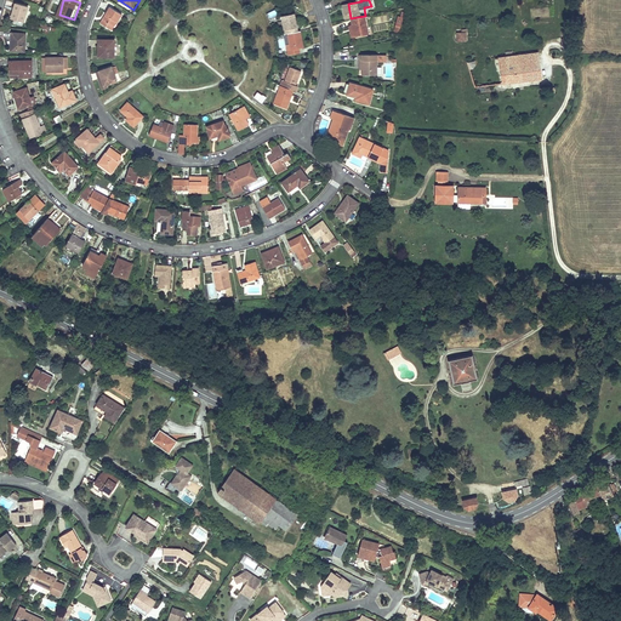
[(30,6),(17,3),(12,17),(26,21),(30,6)]
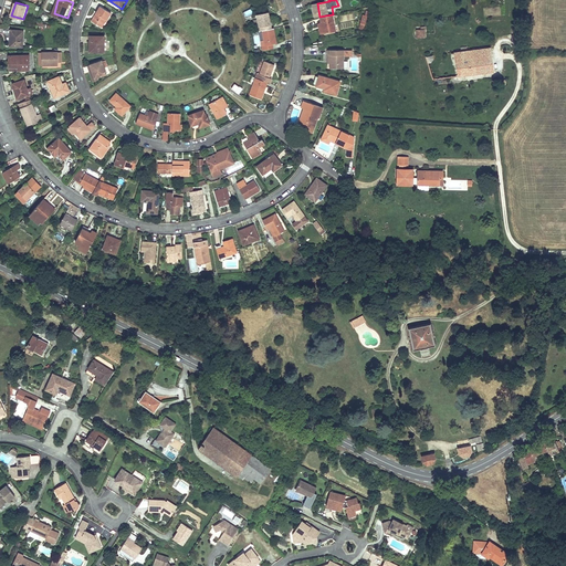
[(96,23),(103,28),(107,20),(109,22),(114,16),(102,8),(95,18),(98,20),(96,23)]
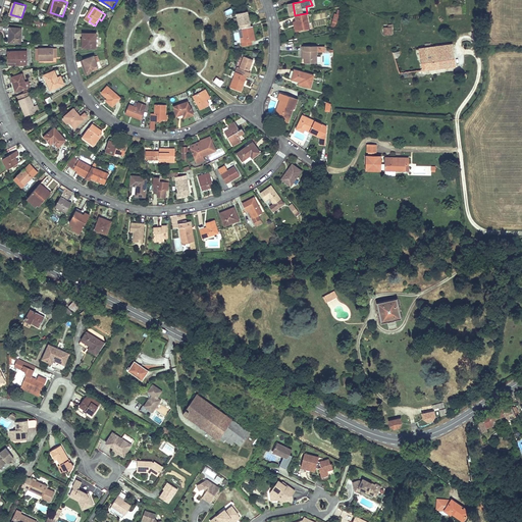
[(239,13),(242,28),(244,28),(254,25),(251,10),(239,13)]
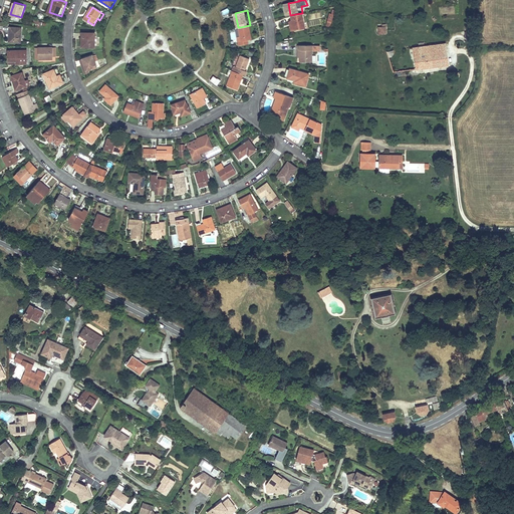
[(311,28),(308,12),(302,13),(295,14),(299,31),(311,28)]
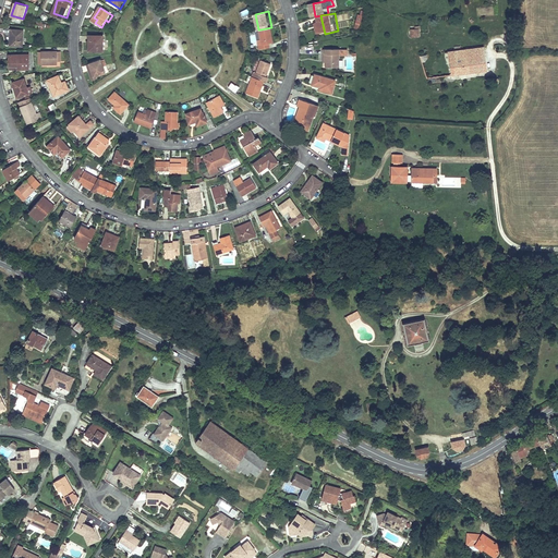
[(353,28),(359,29),(362,15),(358,14),(353,28)]
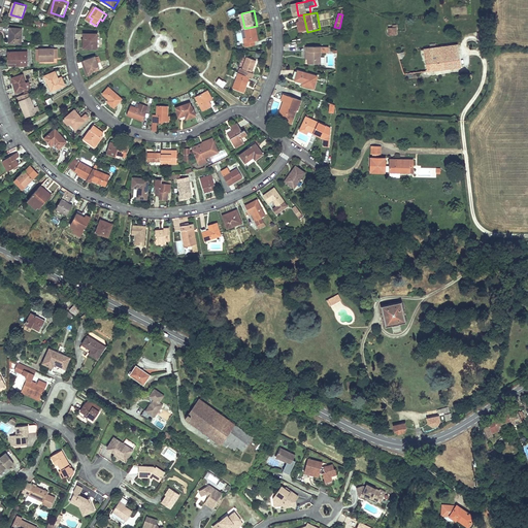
[(388,35),(396,35),(396,25),(388,25),(388,35)]
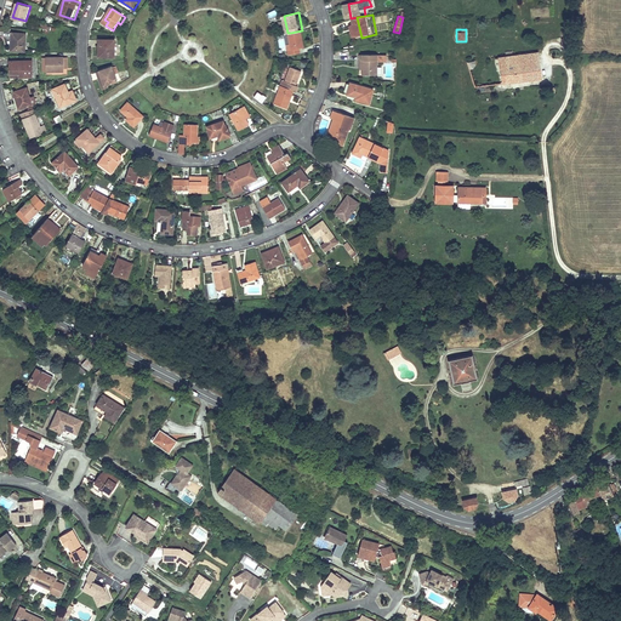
[(302,30),(290,33),(294,49),(290,50),(291,53),(301,52),(301,47),(306,46),(302,30)]
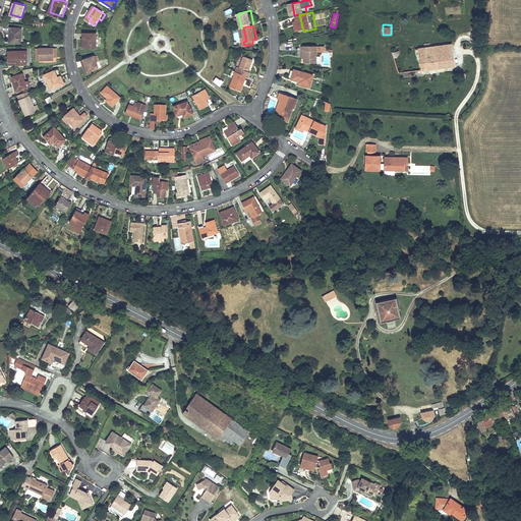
[(22,27),(11,26),(10,40),(13,40),(13,43),(20,44),(22,27)]
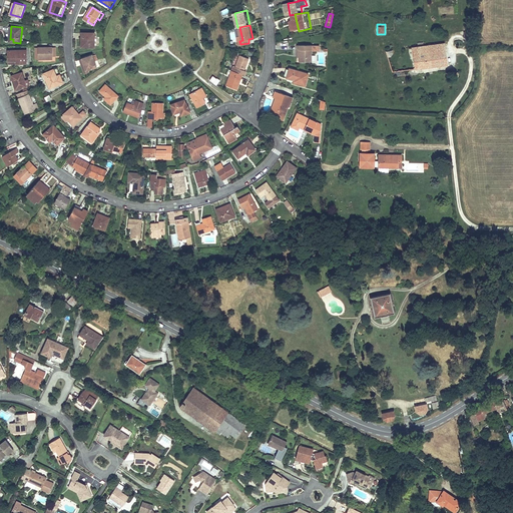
[(95,34),(82,34),(82,40),(84,40),(84,50),(95,49),(95,34)]
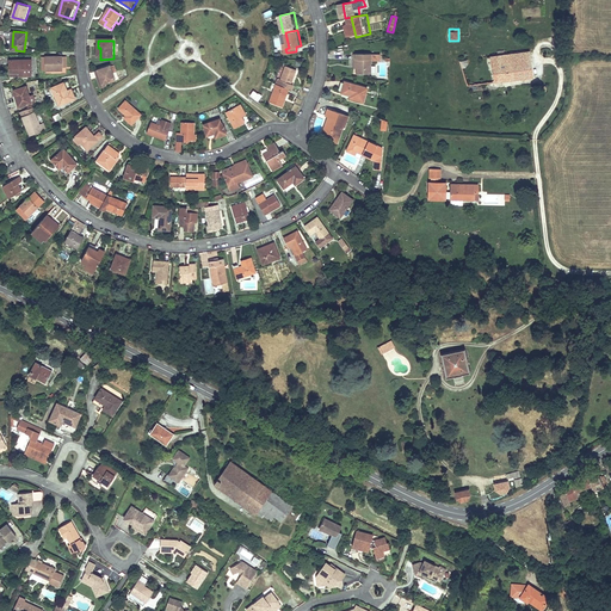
[(534,76),(529,49),(462,59),(466,87),(534,76)]
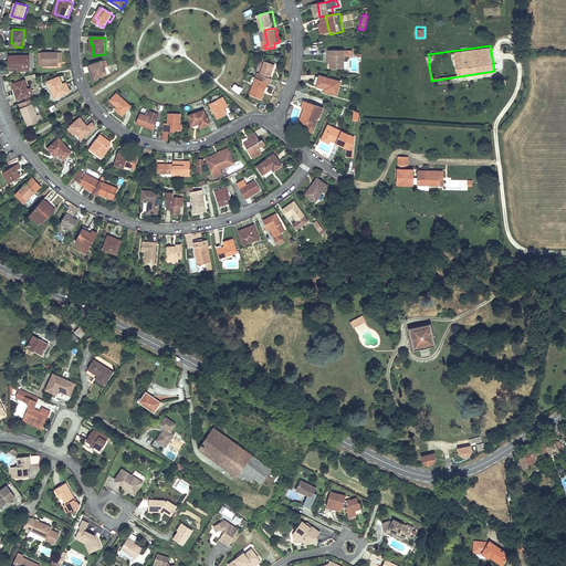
[(342,51),(333,50),(333,54),(335,55),(334,69),(347,70),(349,55),(342,54),(342,51)]
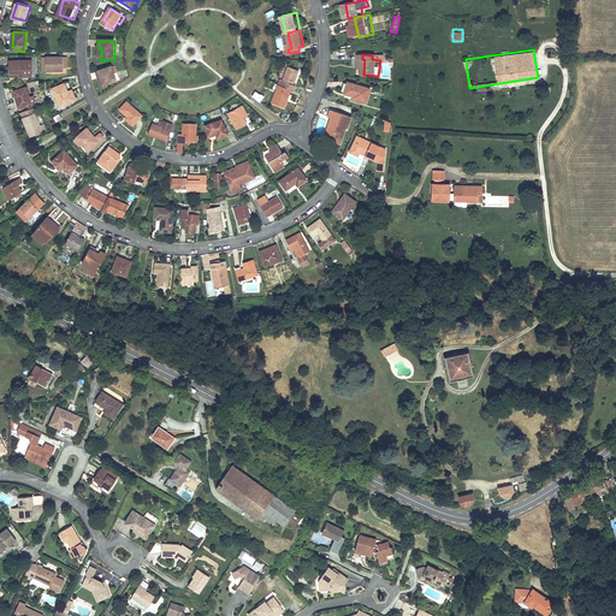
[(66,55),(48,58),(49,70),(67,69),(67,66),(66,55)]
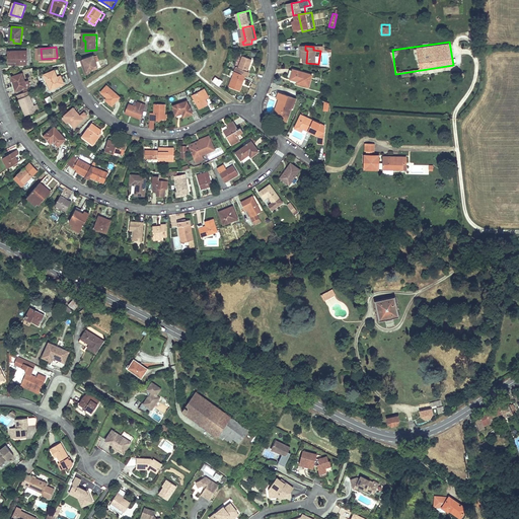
[(9,53),(9,63),(17,62),(17,66),(28,65),(27,52),(9,53)]
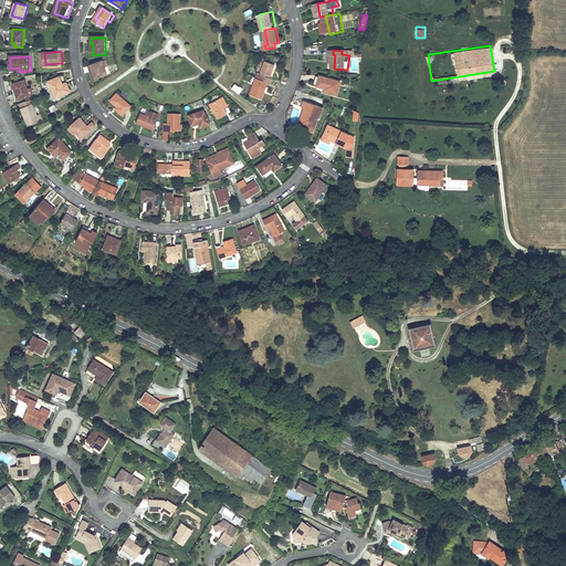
[(102,61),(91,64),(95,79),(100,77),(106,75),(104,67),(102,62),(102,61)]
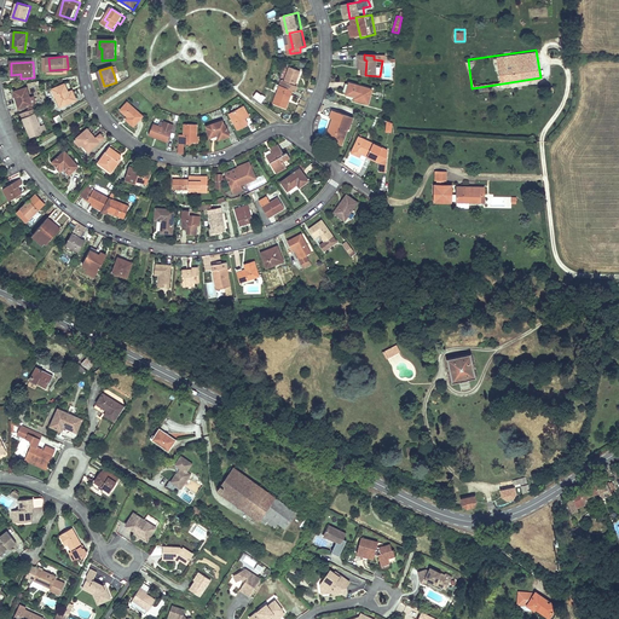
[(293,82),(291,86),(298,88),(301,90),(302,87),(299,85),(305,70),(294,67),(288,80),(293,82)]
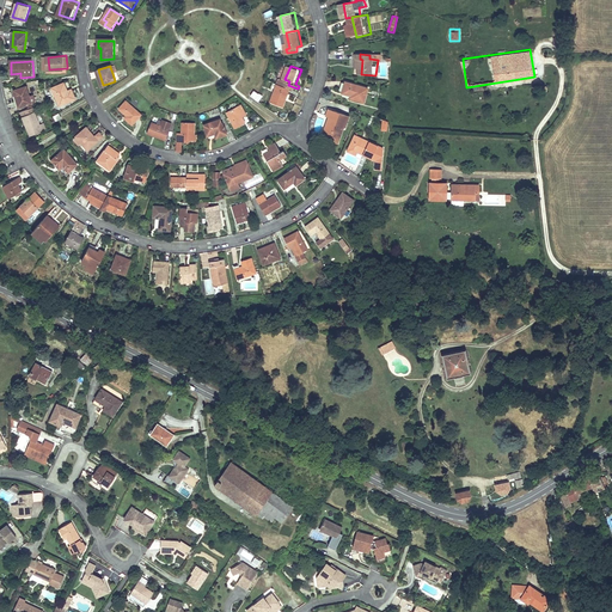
[(103,85),(98,69),(95,71),(101,91),(110,89),(108,84),(103,85)]
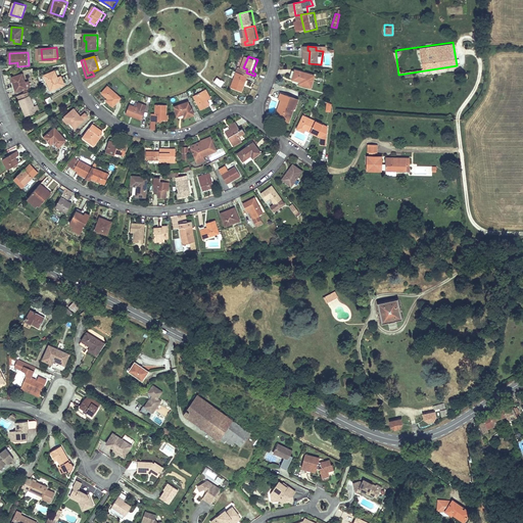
[(55,68),(45,74),(53,90),(67,82),(63,75),(59,77),(55,68)]
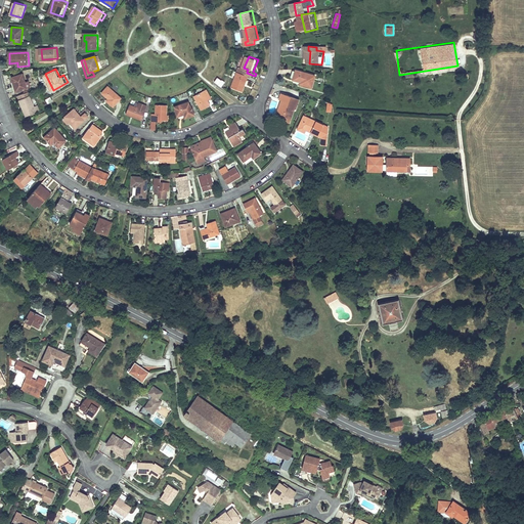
[(317,77),(298,70),(294,80),(305,83),(304,85),(314,88),(317,77)]
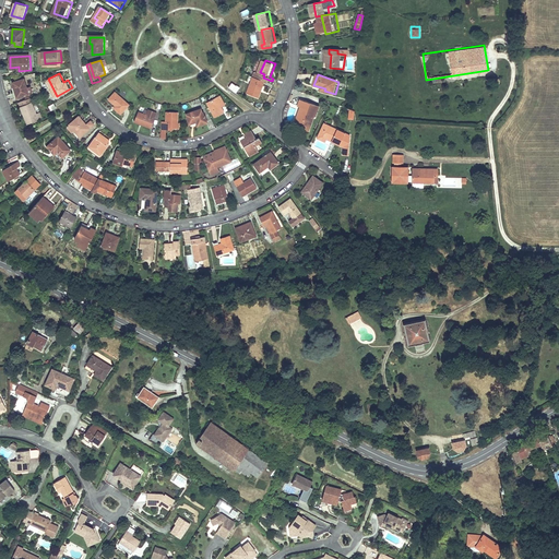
[(269,80),(263,78),(257,75),(250,93),(262,98),(265,90),(264,90),(265,85),(268,85),(269,80)]
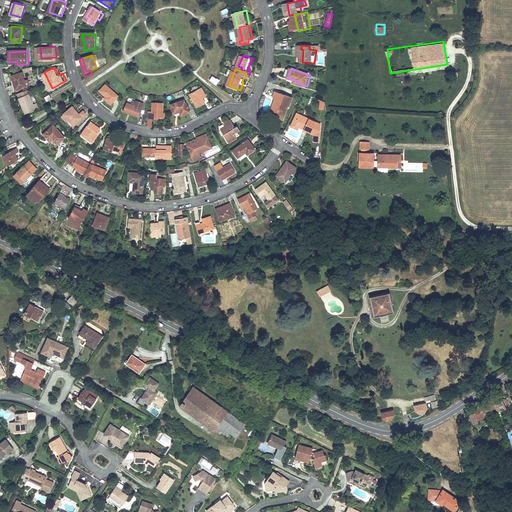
[(23,73),(12,77),(13,81),(15,81),(16,84),(14,85),(17,92),(27,88),(23,73)]
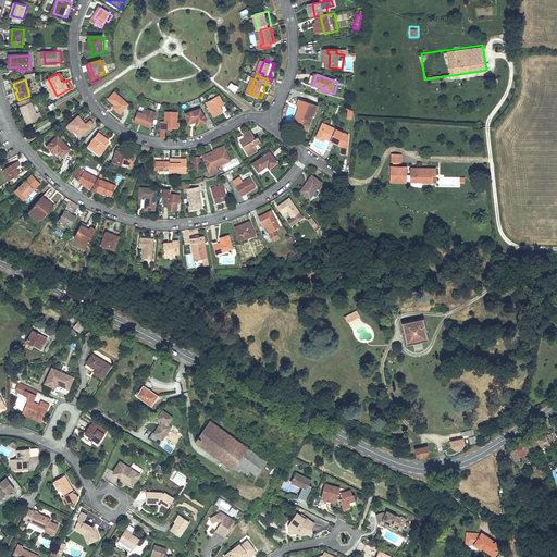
[(115,94),(110,101),(118,107),(115,109),(123,114),(131,106),(115,94)]
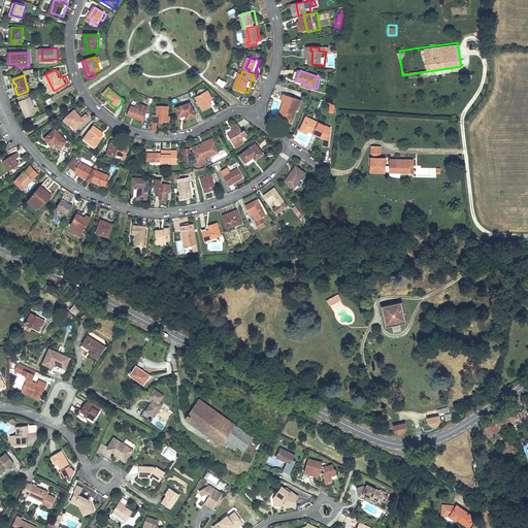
[(207,92),(196,100),(205,111),(212,106),(210,102),(213,100),(207,92)]
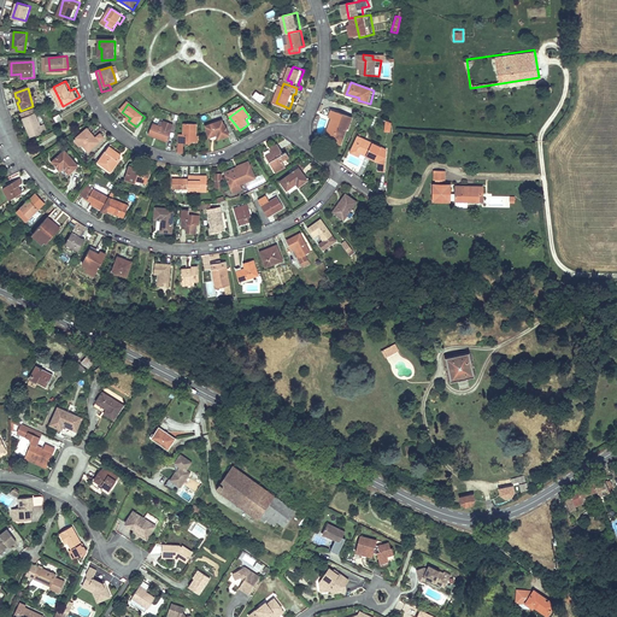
[(36,110),(21,116),(23,121),(24,119),(33,139),(47,133),(46,131),(50,129),(47,123),(43,125),(36,110)]
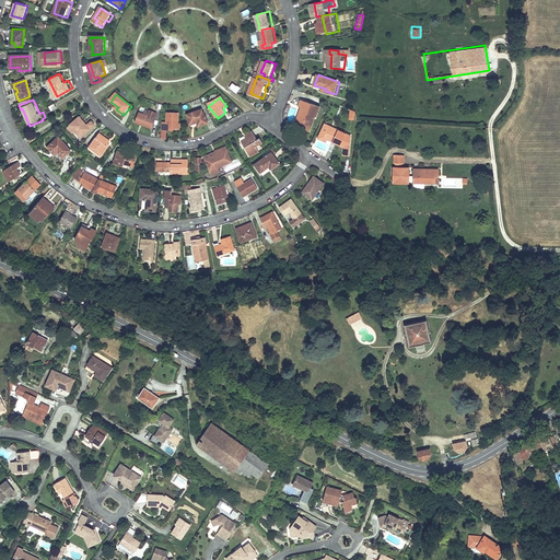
[(321,106),(301,100),(299,106),(302,107),(296,123),(304,125),(303,129),(311,131),(316,116),(317,116),(321,106)]
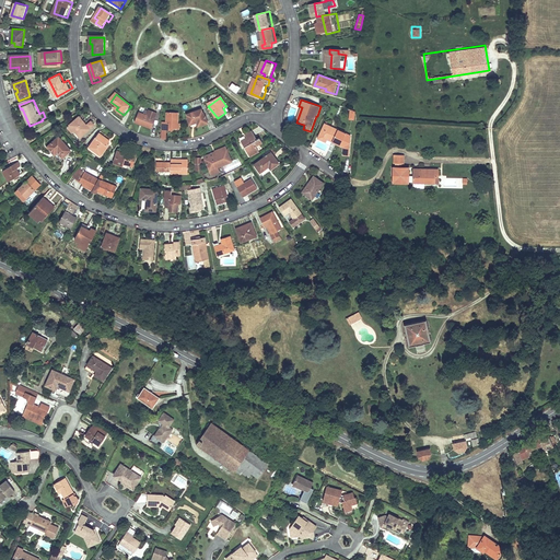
[(206,108),(193,113),(195,118),(193,119),(195,125),(202,123),(203,126),(213,123),(211,116),(209,116),(206,108)]
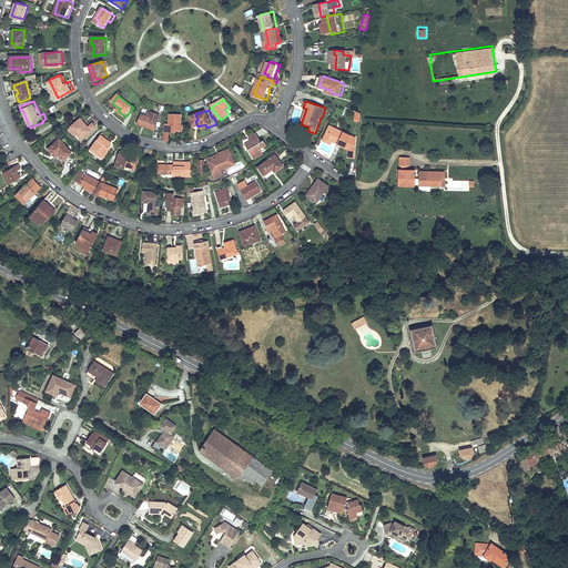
[(173,113),(172,122),(169,122),(168,132),(173,132),(173,129),(180,130),(188,130),(188,125),(184,125),(184,113),(173,113)]
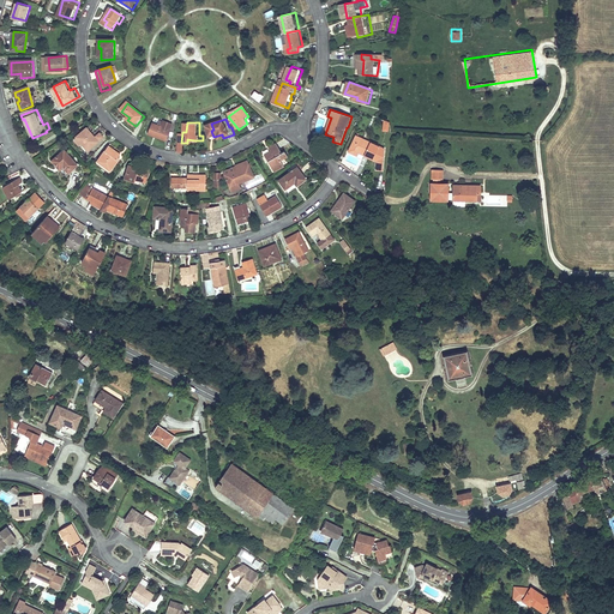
[(155,125),(151,136),(169,142),(173,131),(155,125)]
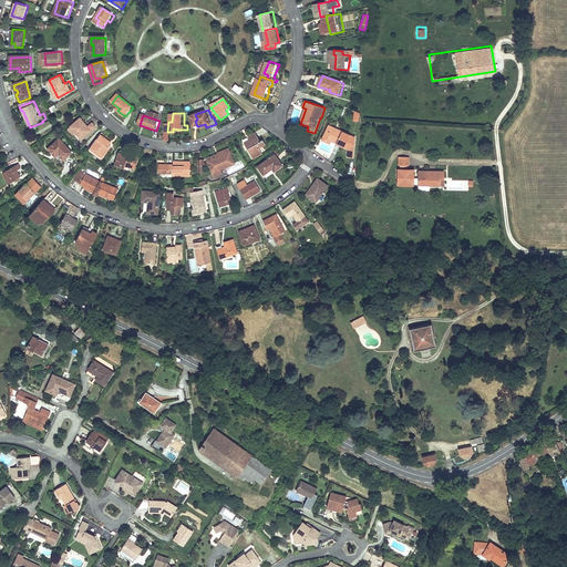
[(80,119),(71,126),(82,140),(91,131),(85,125),(84,126),(82,123),(83,122),(80,119)]
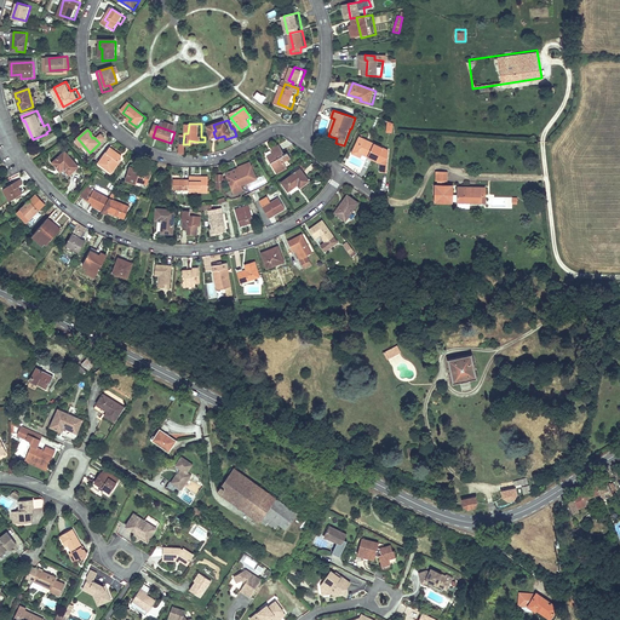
[(377,156),(382,143),(362,136),(356,151),(365,155),(366,153),(377,156)]
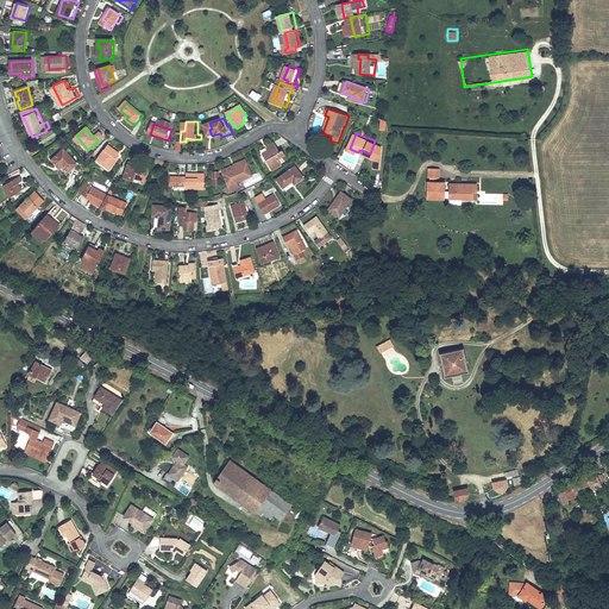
[(284,152),(280,143),(272,146),(275,151),(268,155),(277,171),(288,165),(286,161),(292,157),(288,151),(284,152)]
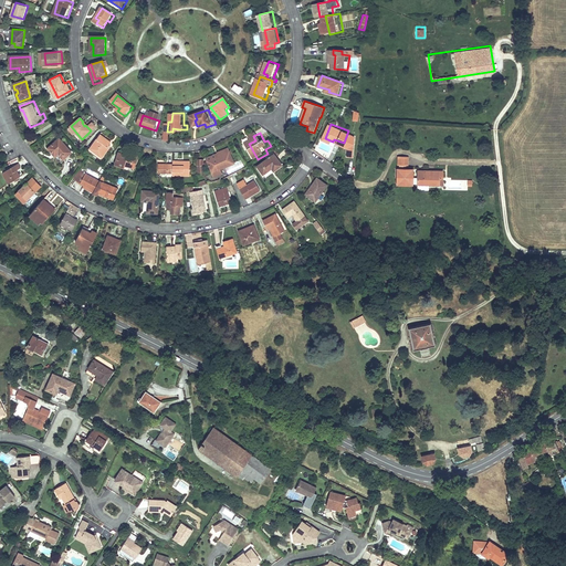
[(113,143),(101,135),(91,150),(104,159),(112,147),(111,146),(113,143)]
